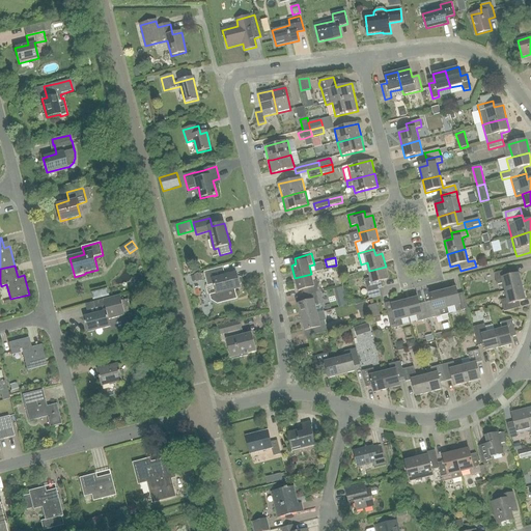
[(382,281),(389,280),(386,267),(369,271),(371,279),(365,280),(369,298),(381,296),(379,288),(384,287),(382,281)]
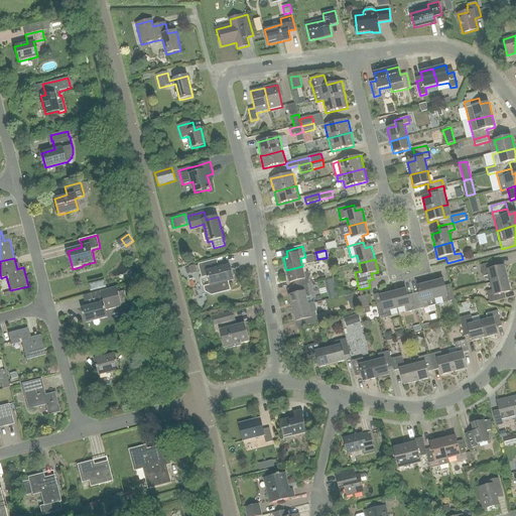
[(219,269),(217,260),(199,265),(201,273),(207,272),(211,285),(210,286),(206,292),(212,295),(231,290),(229,282),(235,280),(231,266),(219,269)]
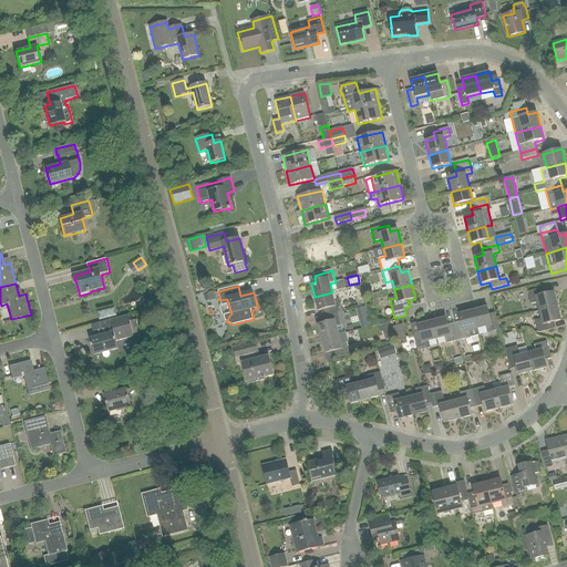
[(539,311),(557,306),(554,292),(547,295),(545,288),(528,292),(531,305),(537,302),(539,311)]
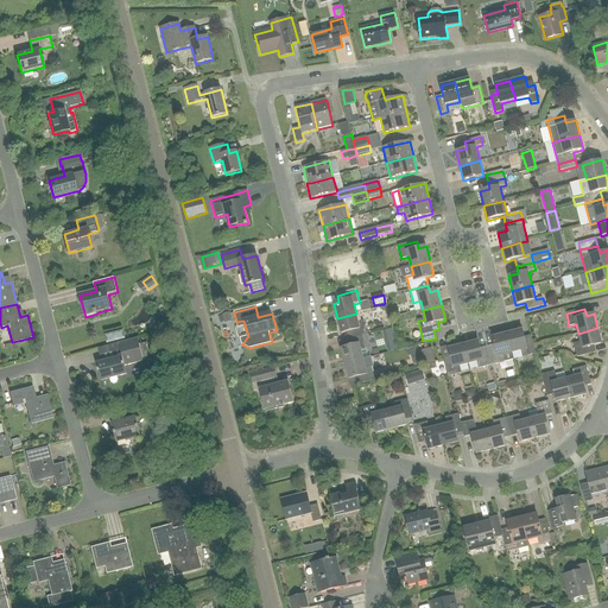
[(229,312),(222,315),(225,323),(232,321),(229,312)]
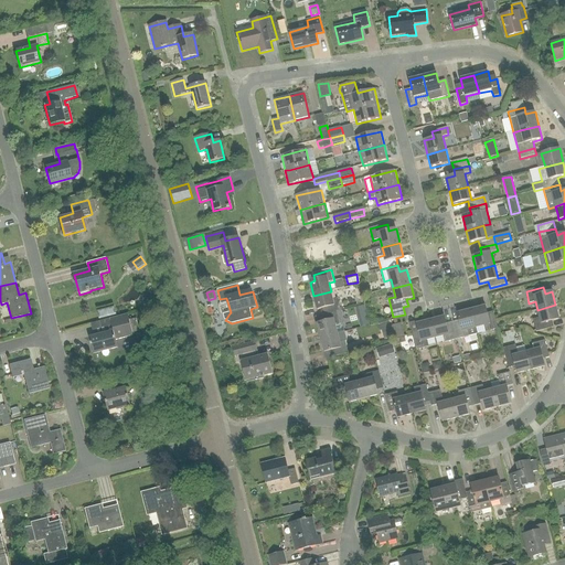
[(323,316),(338,311),(341,311),(339,299),(333,300),(331,291),(313,296),(318,310),(322,309),(323,316)]
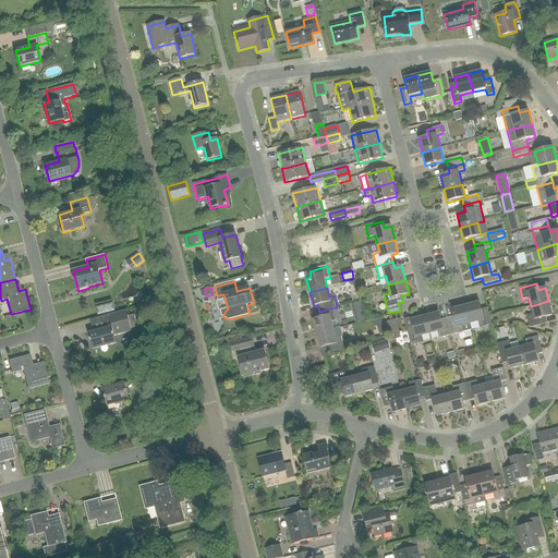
[(545,317),(553,315),(548,301),(531,306),(533,314),(528,316),(530,328),(547,324),(545,317)]
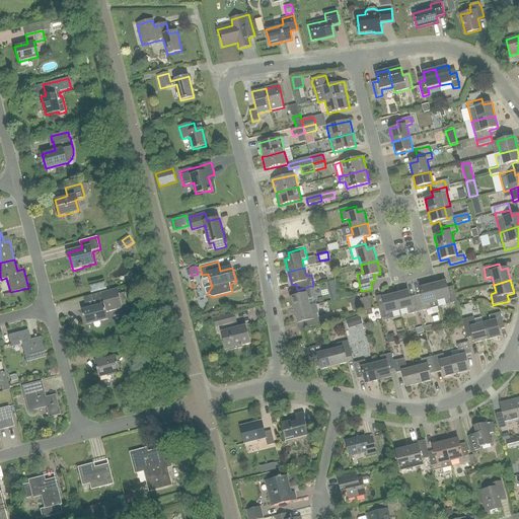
[(457,302),(454,287),(448,288),(446,281),(433,285),(437,301),(445,299),(446,305),(457,302)]
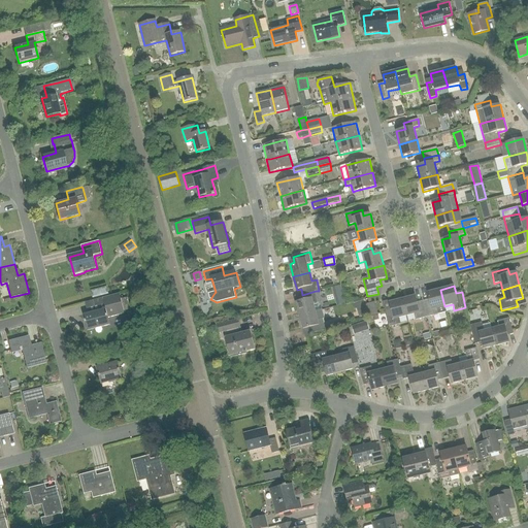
[(437,308),(444,306),(440,290),(428,293),(429,300),(424,301),(427,315),(427,318),(438,315),(437,308)]
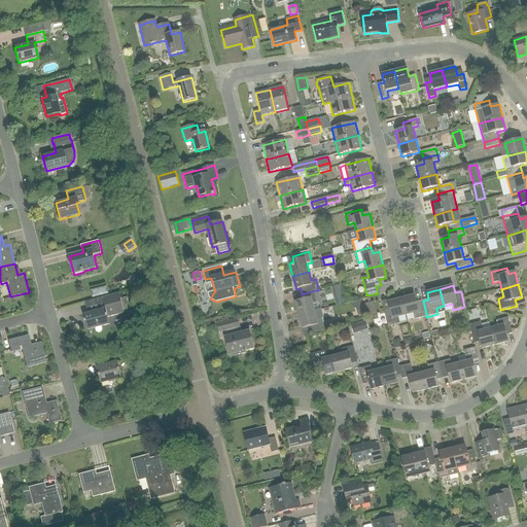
[(320,310),(318,302),(315,290),(302,294),(299,295),(300,302),(295,303),(300,316),(320,310)]
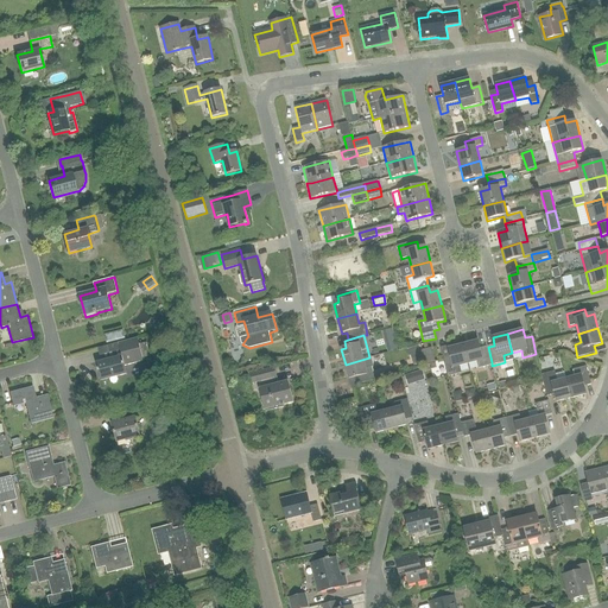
[(144,361),(138,339),(119,343),(122,356),(96,363),(101,382),(127,375),(125,366),(144,361)]
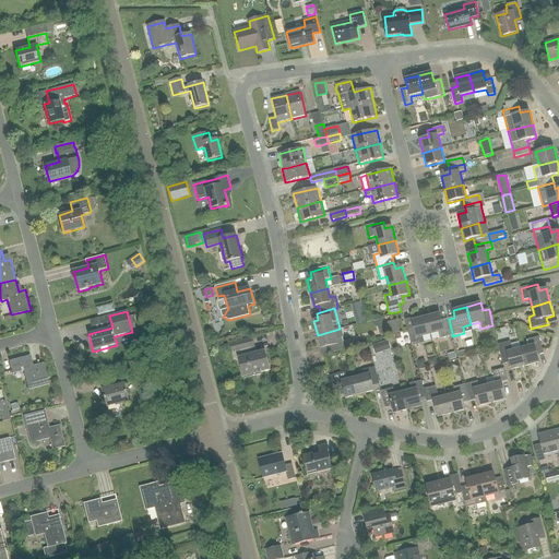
[(452,333),(449,319),(442,321),(440,313),(426,317),(431,334),(439,333),(440,339),(452,336),(452,333)]
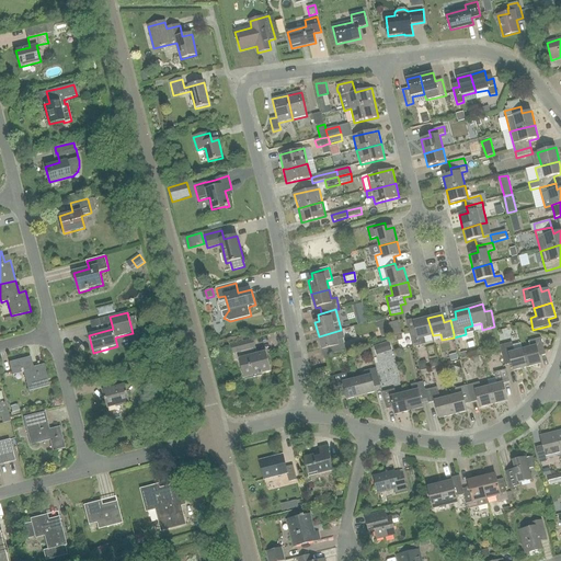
[(424,338),(433,335),(427,318),(414,322),(416,329),(410,331),(414,347),(426,344),(424,338)]
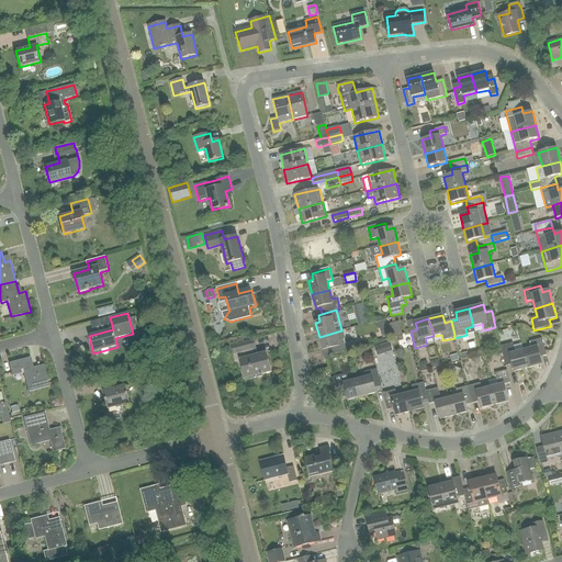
[(385,321),(375,324),(377,330),(380,329),(381,332),(386,330),(388,337),(393,336),(390,325),(388,326),(385,321)]
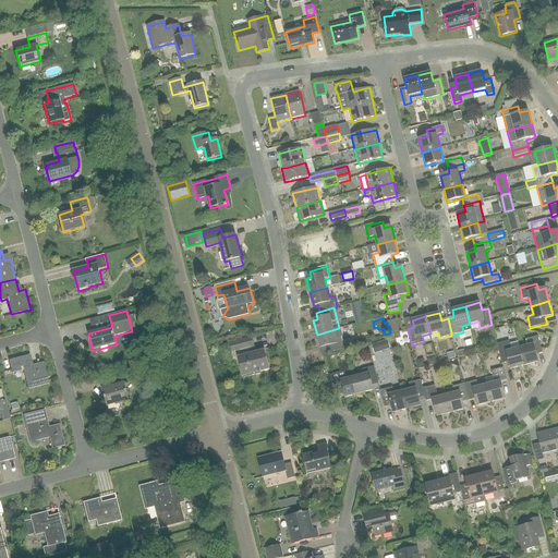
[(391,335),(400,332),(397,319),(388,322),(391,335)]
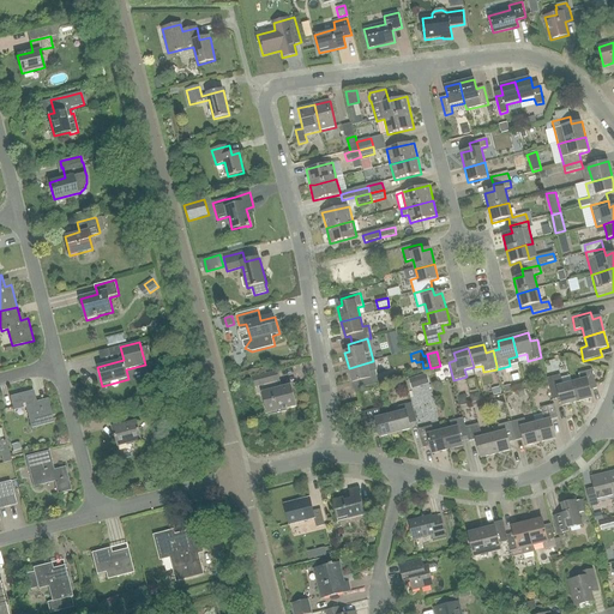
[(360,390),(379,384),(375,371),(373,361),(349,368),(353,383),(357,381),(360,390)]
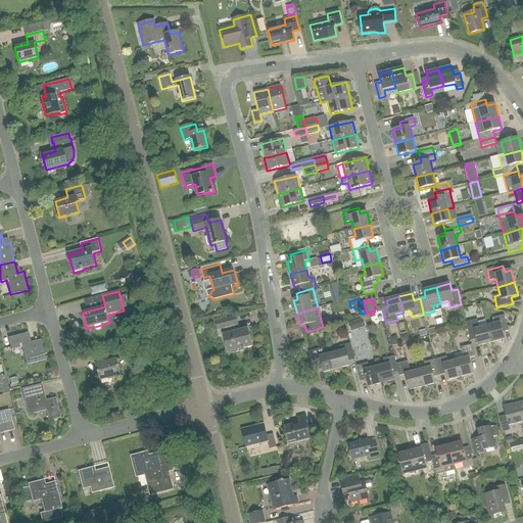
[(228,353),(253,346),(248,328),(240,330),(237,316),(216,322),(218,330),(224,329),(225,334),(224,334),(228,353)]
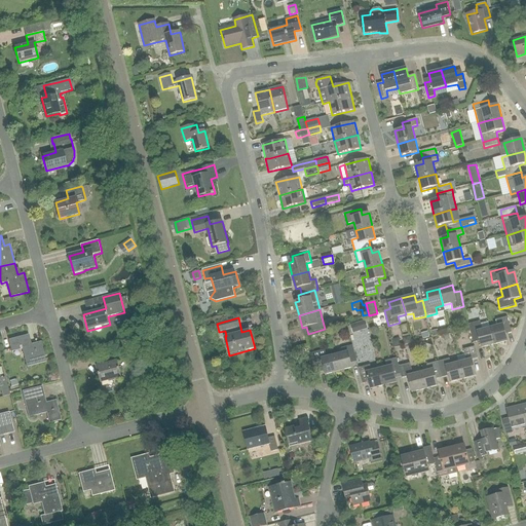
[(505,335),(512,333),(508,317),(496,321),(498,326),(490,328),(494,345),(508,342),(505,335)]
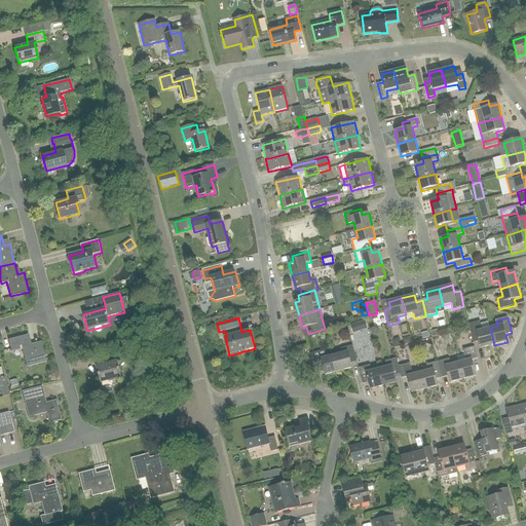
[(358,323),(350,326),(352,334),(361,331),(358,323)]
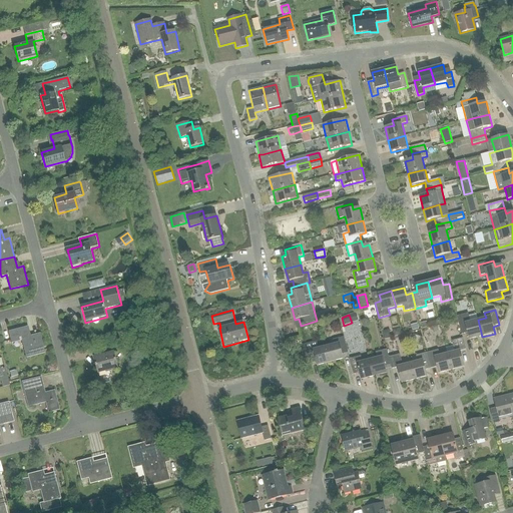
[(482,337),(478,320),(470,322),(469,317),(458,320),(462,335),(468,333),(470,340),(482,337)]
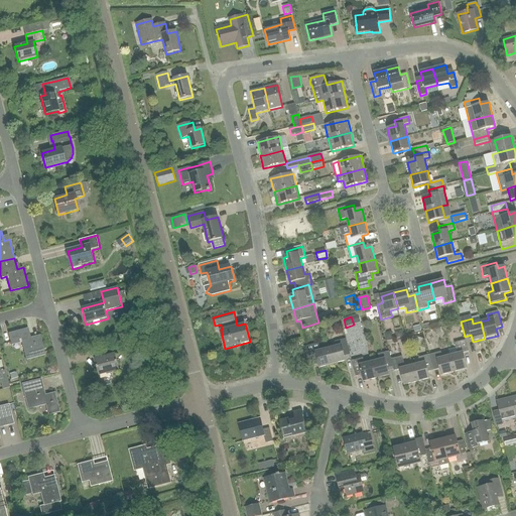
[(26,360),(45,355),(40,335),(30,338),(28,329),(8,334),(11,345),(22,343),(26,360)]
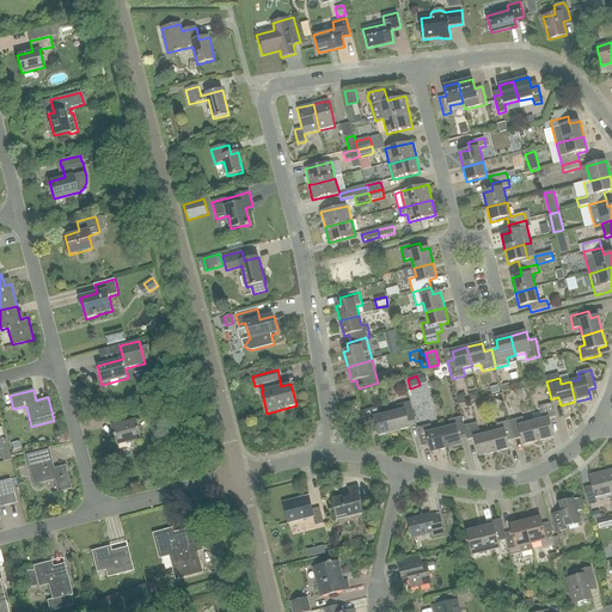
[(399,411),(390,414),(391,421),(395,433),(410,428),(409,423),(416,421),(410,402),(397,405),(399,411)]
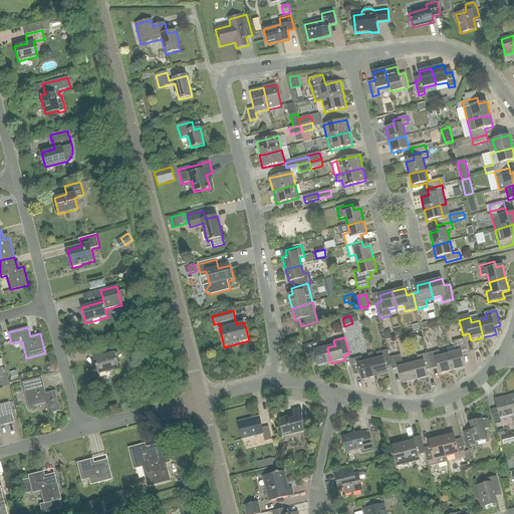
[(112,343),(115,351),(134,346),(132,338),(112,343)]
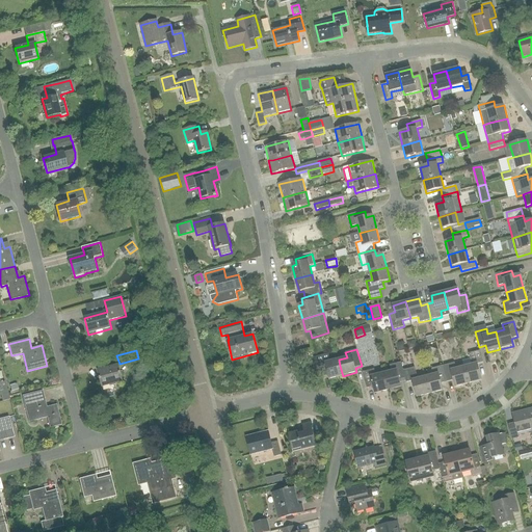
[(478,364),(483,363),(480,351),(469,354),(472,365),(463,367),(469,383),(482,380),(478,364)]
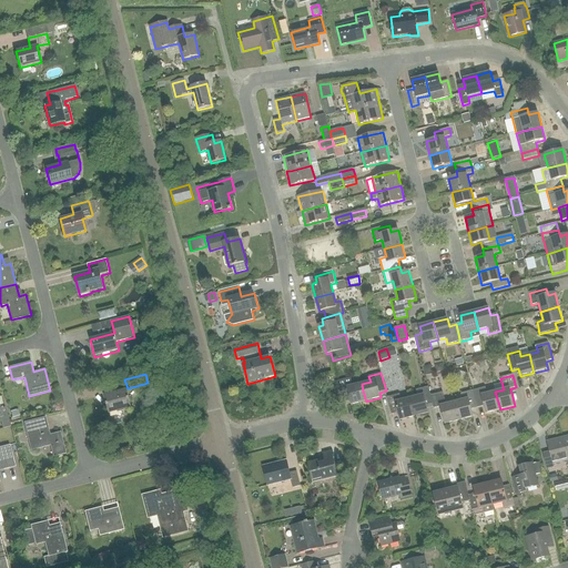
[(352,381),(340,384),(344,402),(351,401),(352,405),(366,402),(363,391),(362,384),(353,386),(352,381)]
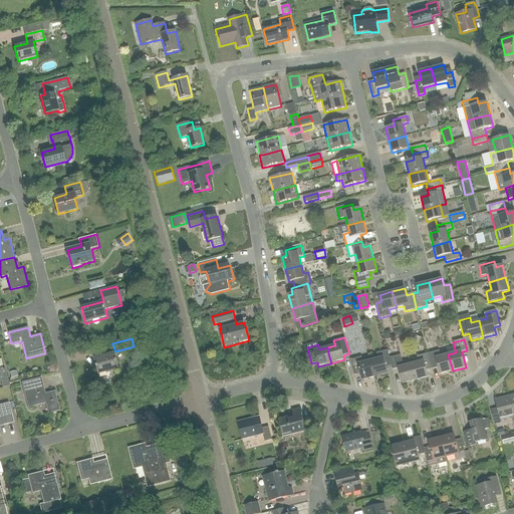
[(393,365),(391,358),(389,350),(376,353),(378,358),(370,360),(375,377),(389,373),(387,367),(393,365)]
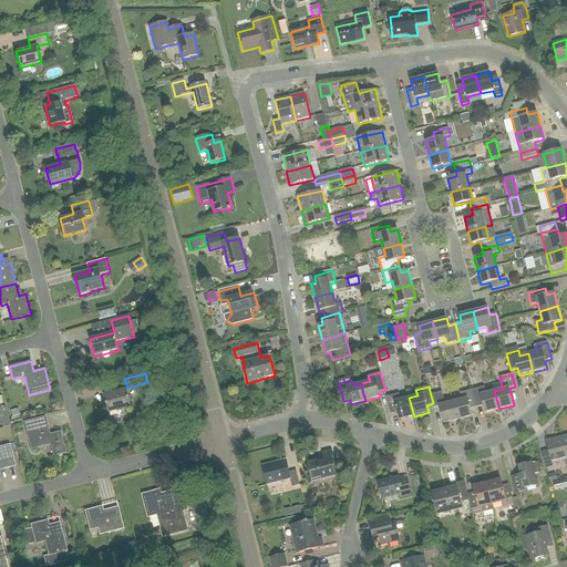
[(500,409),(494,391),(486,393),(485,387),(472,390),(477,408),(484,405),(486,413),(500,409)]
